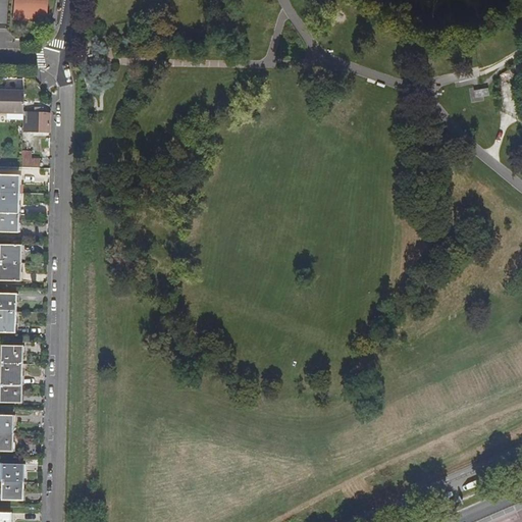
[(15,0),(14,20),(46,22),(47,0),(15,0)]
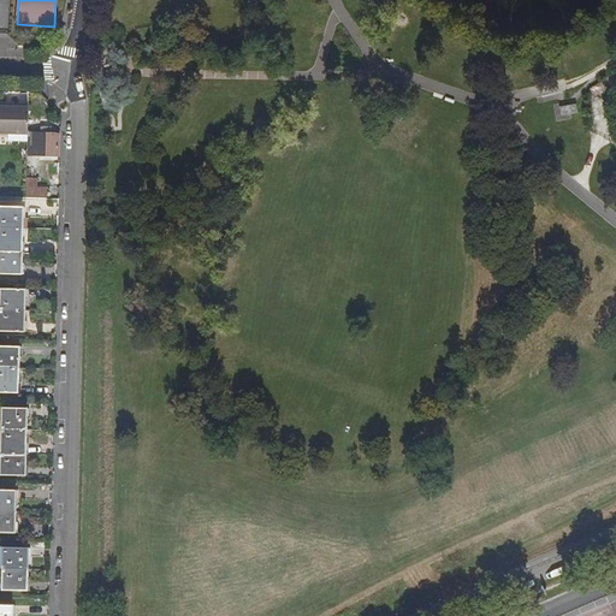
[(0,106),(0,134),(28,135),(28,107),(0,106)]
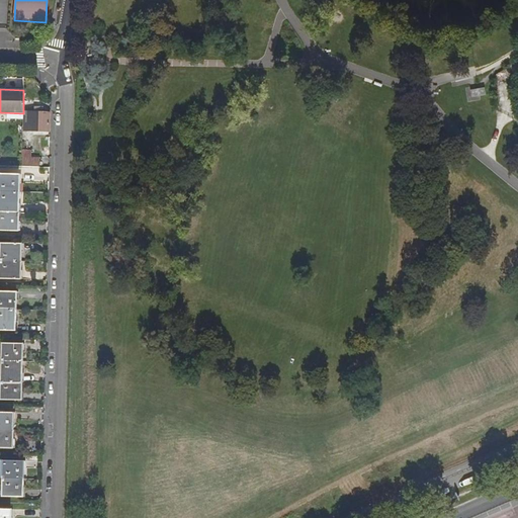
[(26,110),(26,131),(49,132),(50,111),(47,111),(37,111),(26,110)]
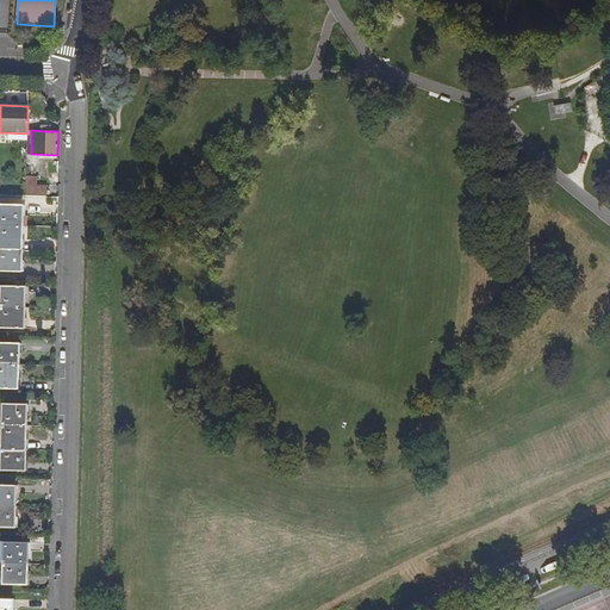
[(26,176),(26,195),(47,195),(47,186),(37,185),(38,176),(26,176)]
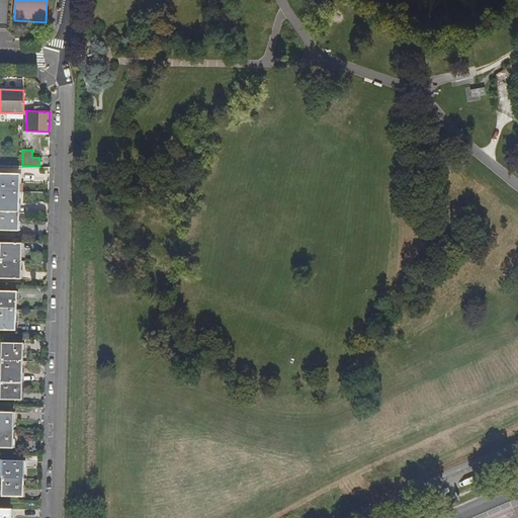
[(0,230),(17,231),(19,174),(0,173),(0,230)]
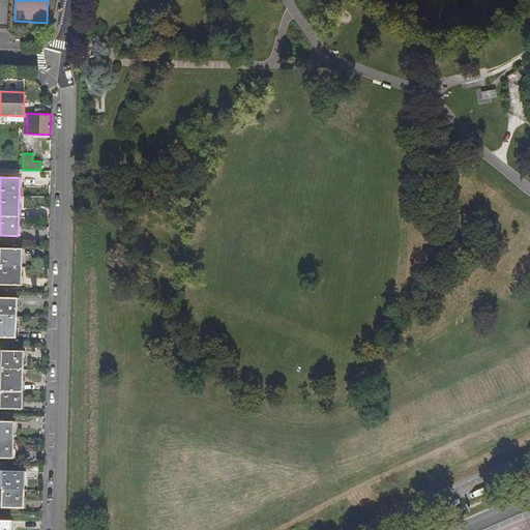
[(0,265),(0,284),(21,285),(22,248),(0,247),(0,262),(0,263),(0,266),(0,265)]
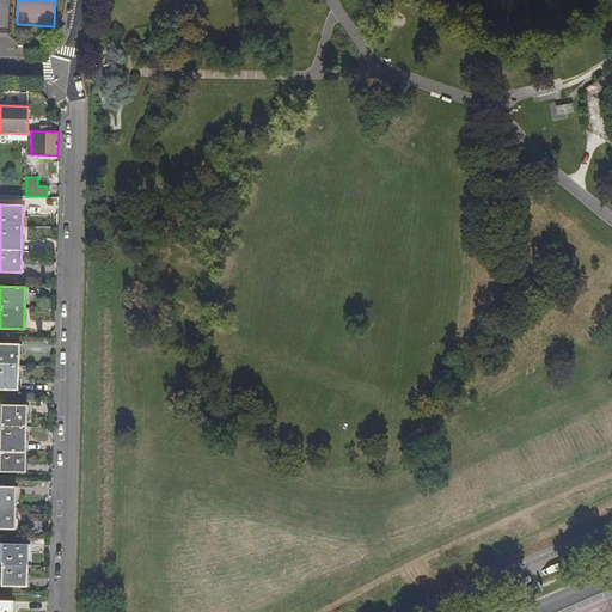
[(0,389),(19,390),(19,344),(0,343),(0,389)]
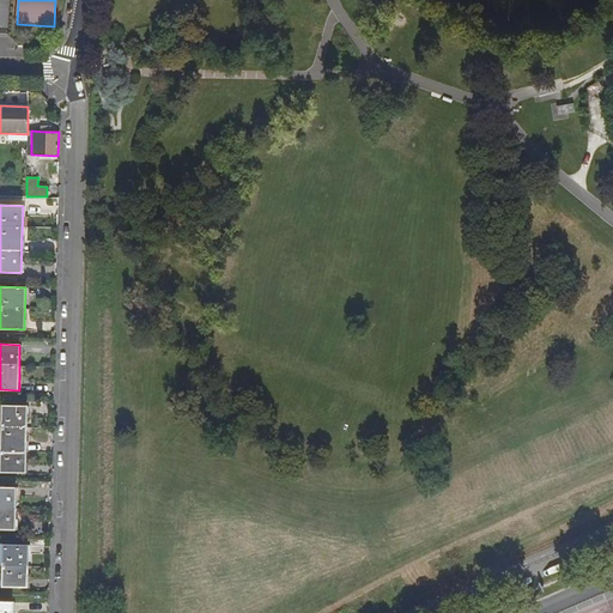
[(0,472),(25,473),(26,407),(2,406),(1,428),(0,426),(0,472)]
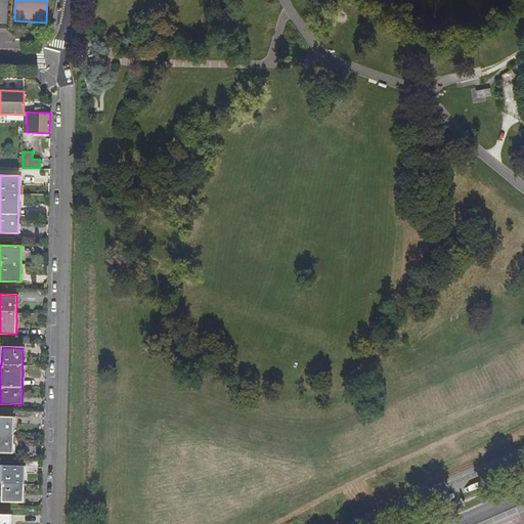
[(0,452),(12,452),(13,417),(0,416),(0,452)]
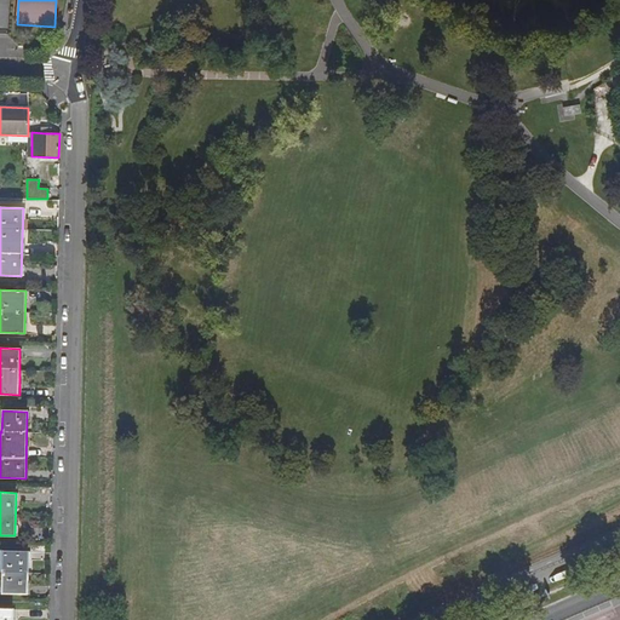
[(0,572),(3,573),(1,593),(27,595),(28,552),(0,551),(0,572)]
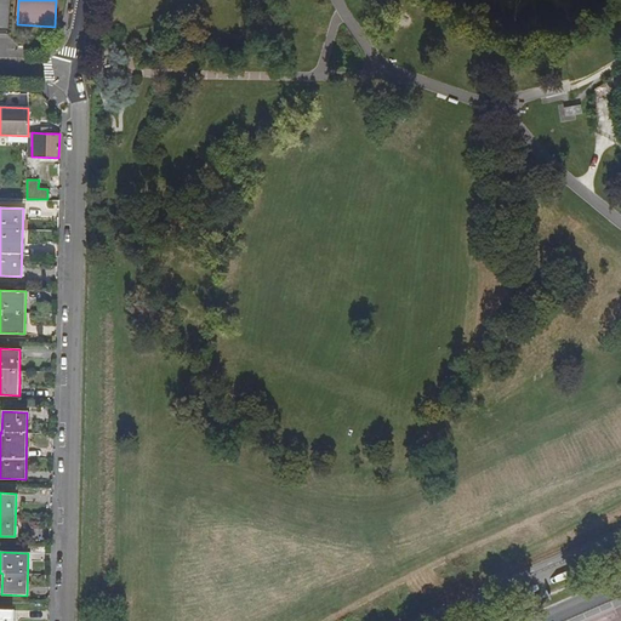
[(0,620),(11,620),(12,610),(0,609),(0,620)]
